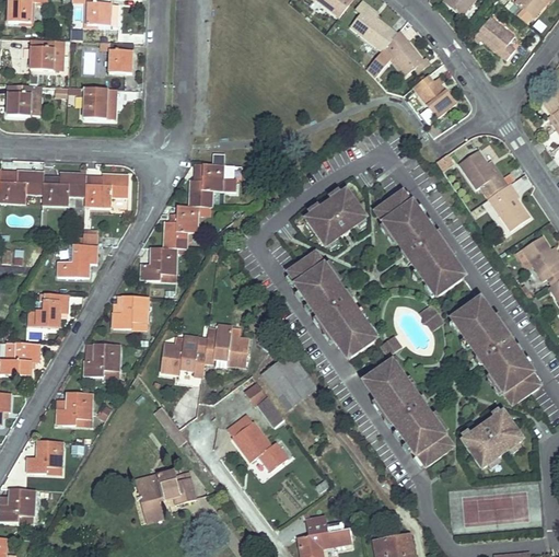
[(31,22),(32,1),(47,1),(47,0),(8,0),(11,0),(10,11),(8,11),(8,21),(8,22),(31,22)]
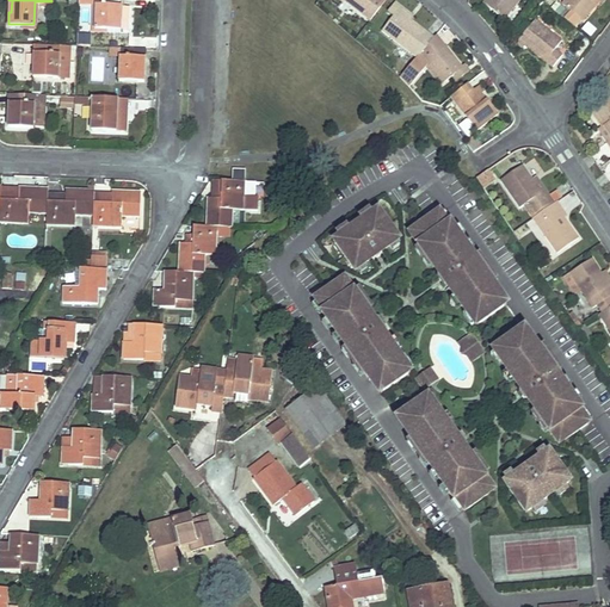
[(118,28),(121,4),(121,0),(78,0),(78,2),(79,2),(96,4),(94,26),(118,28)]
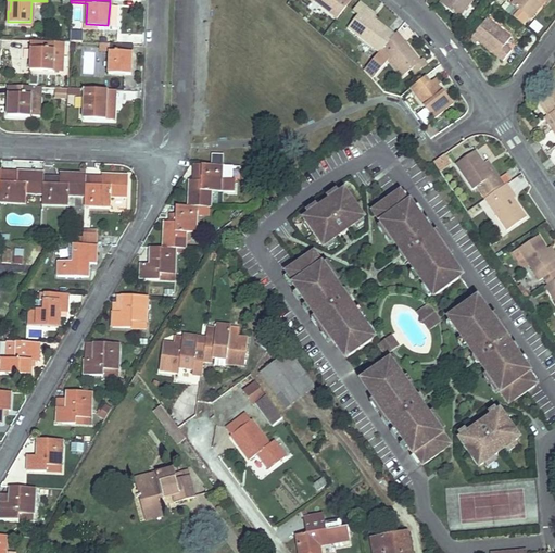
[(316,0),(337,16),(347,3),(342,0),(316,0)]
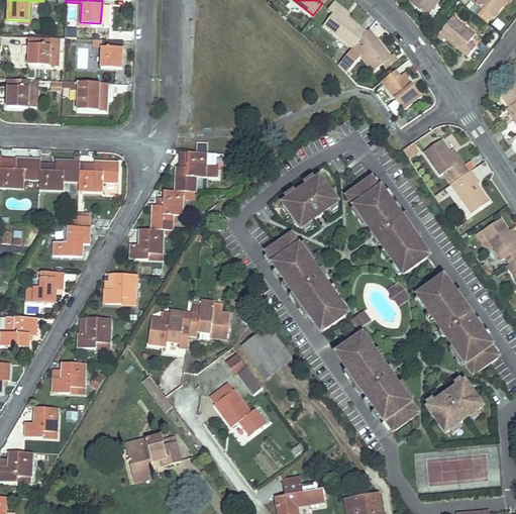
[(350,11),(336,0),(334,0),(328,8),(332,11),(333,12),(337,6),(338,7),(347,14),(348,14),(350,11)]
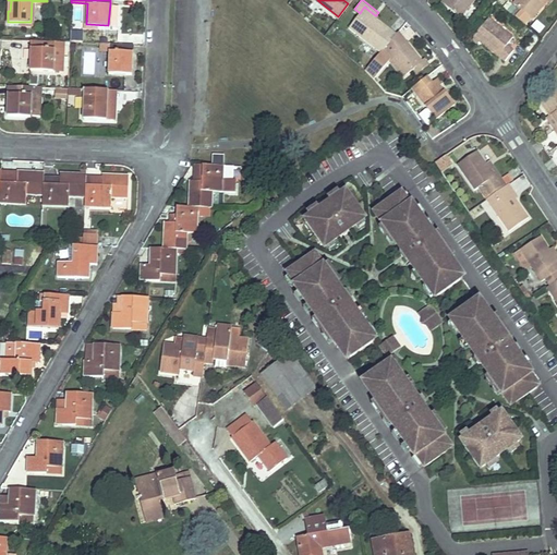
[(460,16),(472,0),(440,0),(440,1),(460,16)]
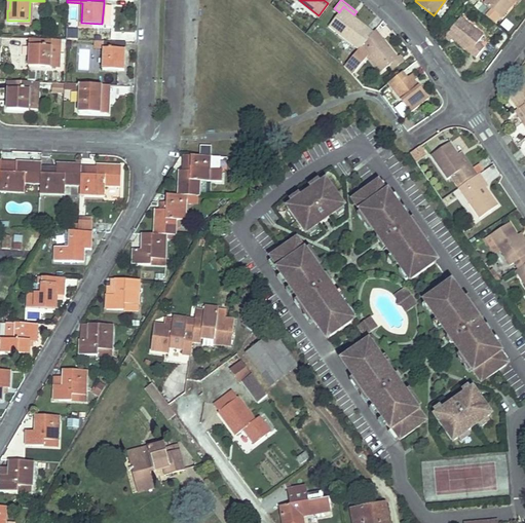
[(484,0),(483,1),(487,5),(490,8),(485,14),(492,21),(497,13),(499,15),(510,4),(504,0),(484,0)]
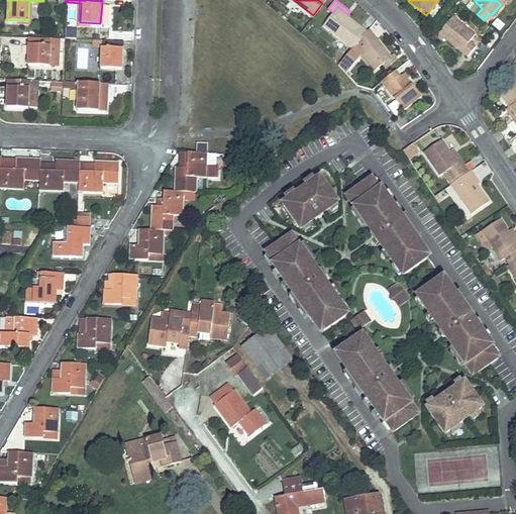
[(108,24),(110,3),(109,3),(102,3),(100,23),(108,24)]
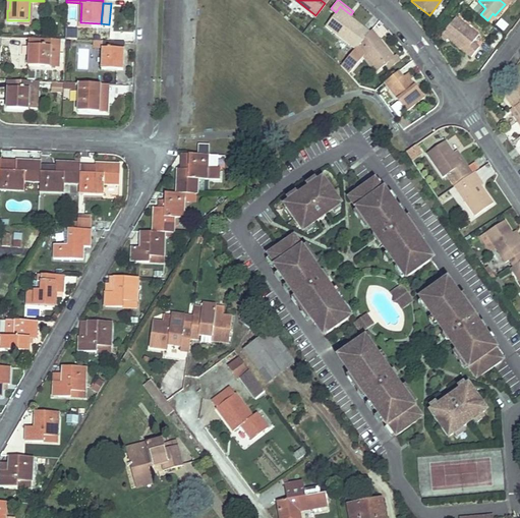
[(480,14),(485,8),(482,5),(477,11),(480,14)]
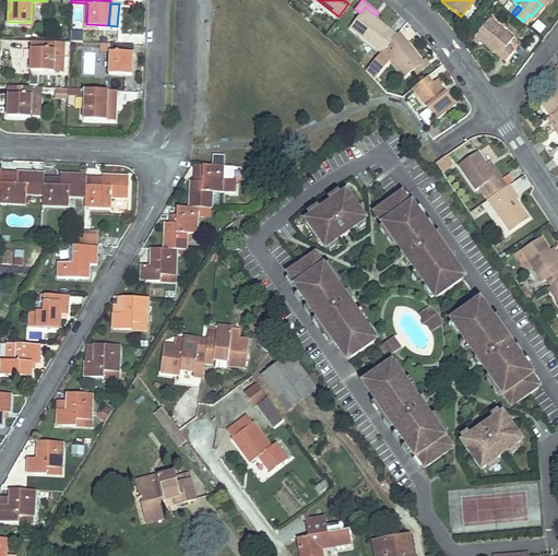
[(396,32),(376,15),(366,8),(365,7),(360,13),(349,26),(381,51),(384,47),(386,46),(390,39),(396,32)]
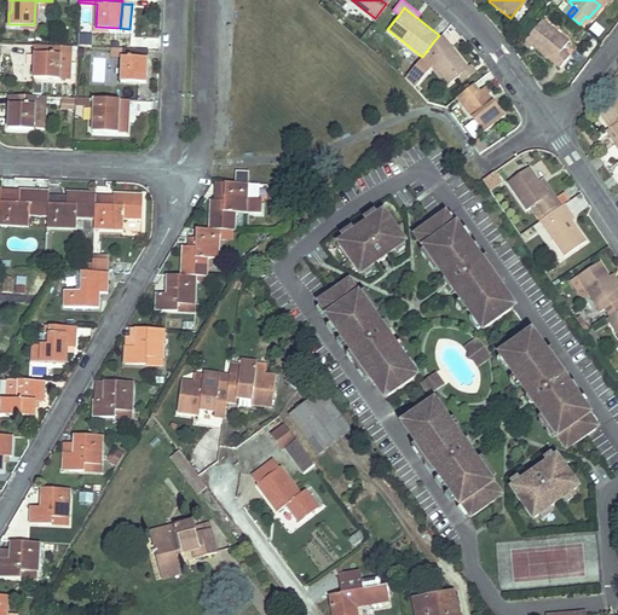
[(561,47),(569,39),(541,18),(530,32),(542,41),(537,47),(537,48),(559,65),(570,53),(561,47)]
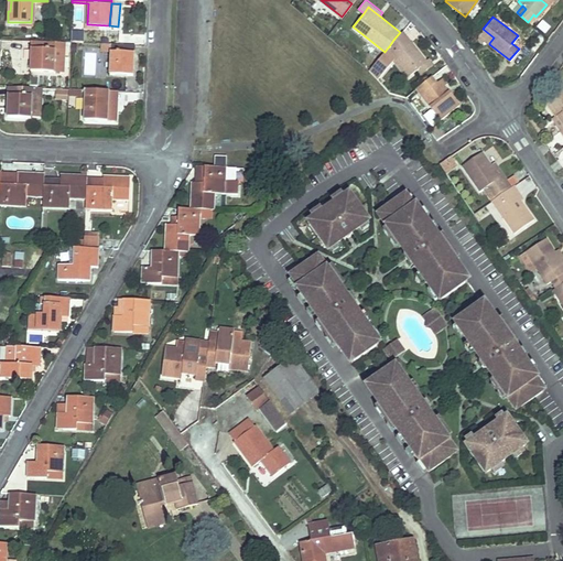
[(425,60),(402,29),(400,32),(393,40),(400,49),(399,50),(394,53),(393,54),(394,56),(408,73),(409,74),(417,67),(425,60)]
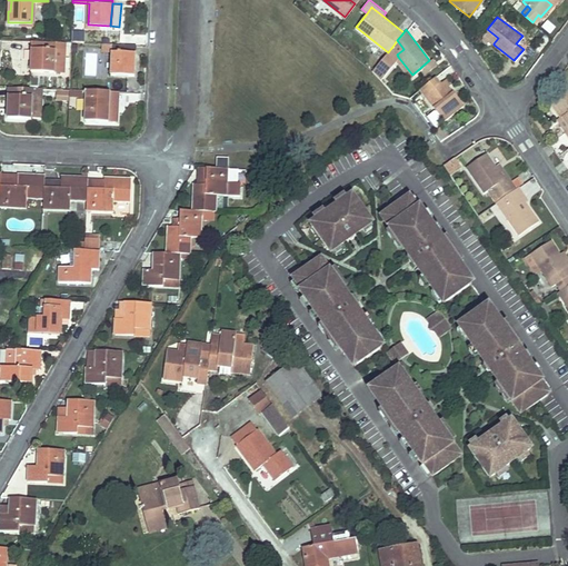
[(498,38),(487,29),(480,37),(480,38),(485,41),(487,39),(494,45),(494,43),(498,38)]
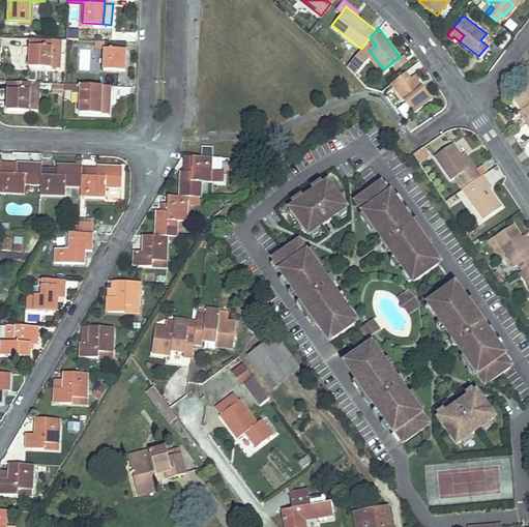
[(50,66),(51,37),(30,36),(29,45),(32,45),(31,55),(29,54),(28,65),(50,66)]
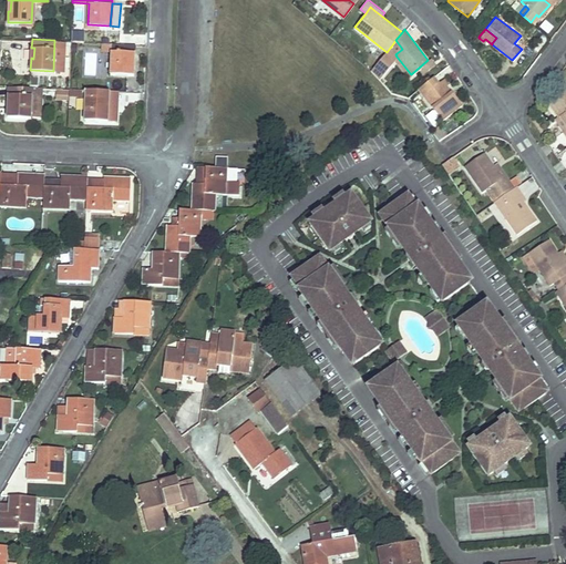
[(63,71),(65,40),(64,40),(55,40),(54,40),(53,71),(63,71)]
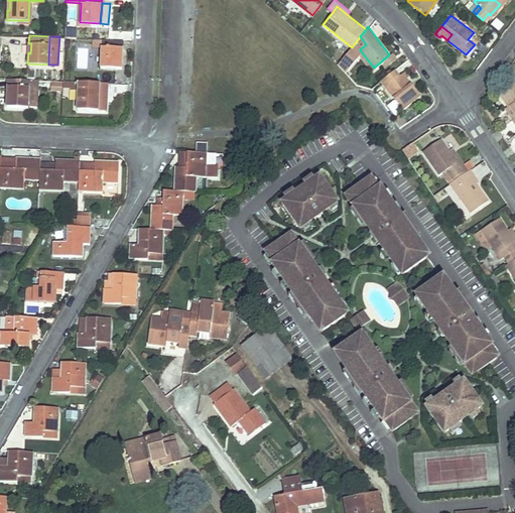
[(366,44),(360,36),(356,42),(355,43),(360,49),(361,48),(365,45),(366,44)]
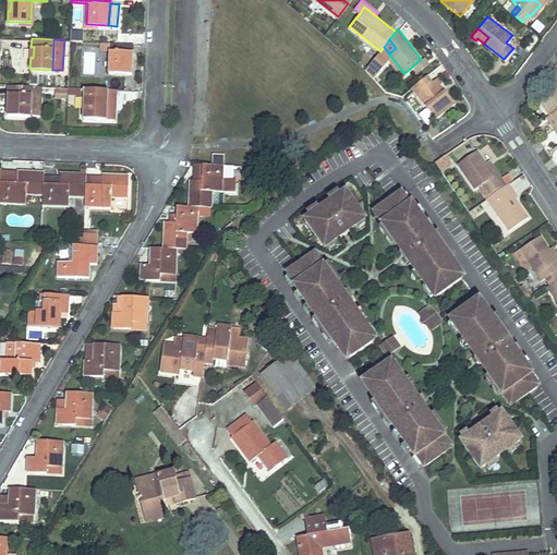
[(130,61),(130,51),(132,51),(132,43),(109,41),(108,72),(131,73),(131,61),(130,61)]
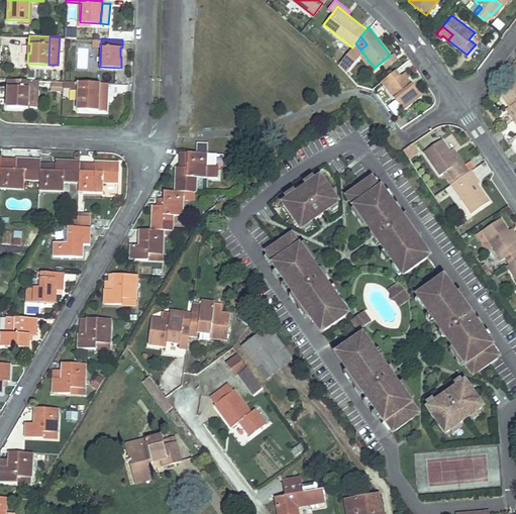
[(374,67),(362,52),(360,49),(357,53),(358,54),(371,70),(372,70),(375,68),(374,67)]
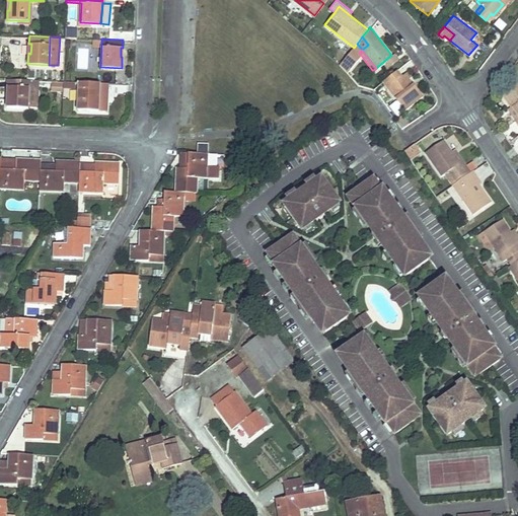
[(387,67),(397,59),(396,59),(393,54),(391,55),(383,62),(387,66),(387,67)]
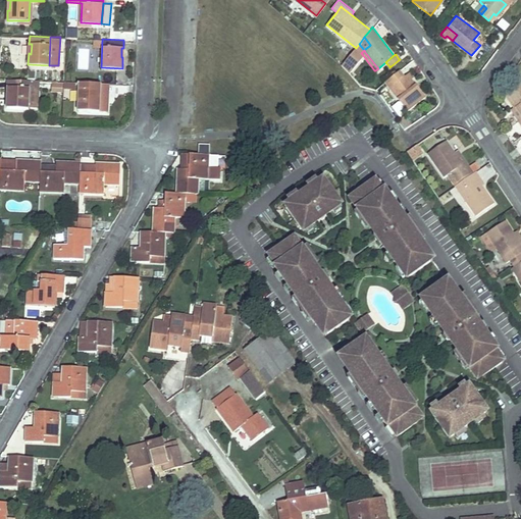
[(425,95),(415,83),(412,86),(403,74),(399,69),(384,81),(406,110),(425,95)]
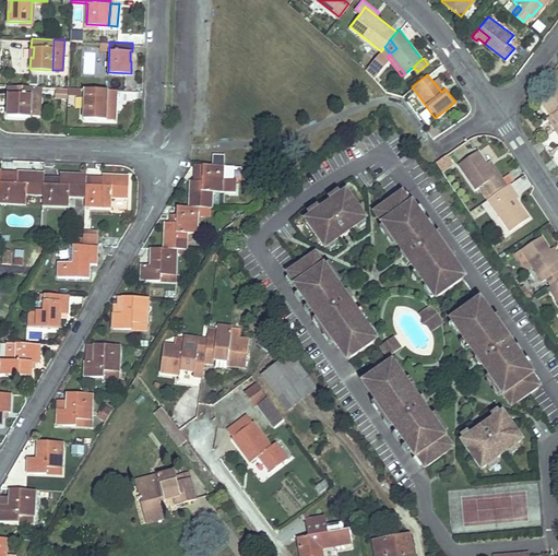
[(442,82),(438,75),(431,80),(441,92),(444,89),(441,83),(442,82)]
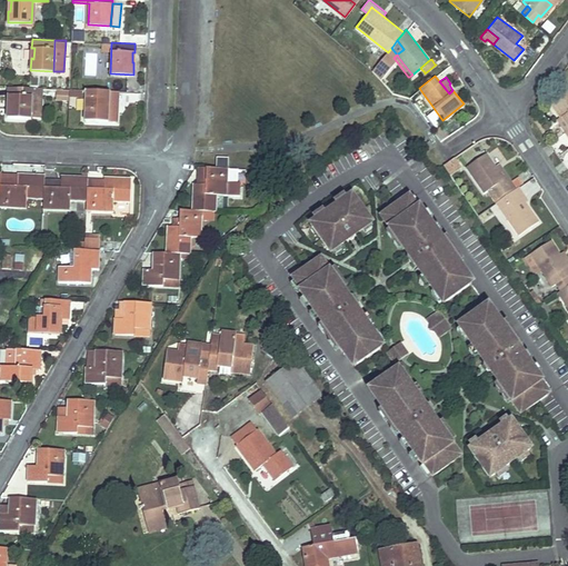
[(31,93),(31,87),(8,86),(7,95),(8,95),(9,95),(9,105),(7,105),(7,115),(30,116),(30,112),(40,113),(40,93),(31,93)]
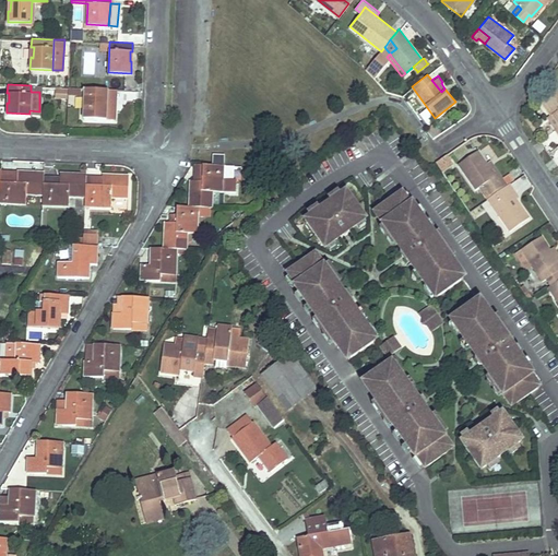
[(106,116),(106,87),(84,87),(84,94),(83,116),(106,116)]
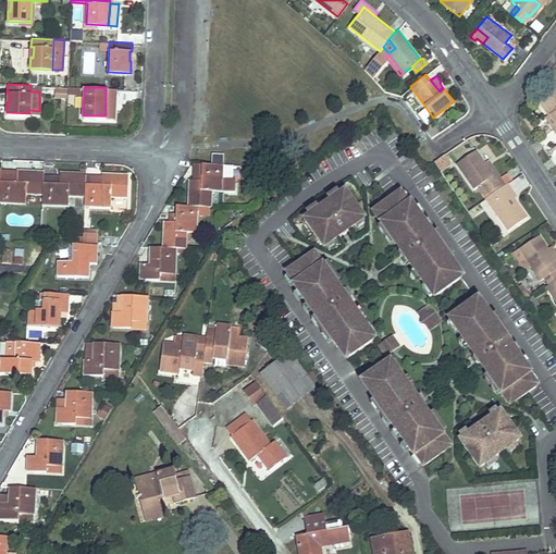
[(114,117),(116,88),(115,88),(106,87),(106,115),(114,117)]
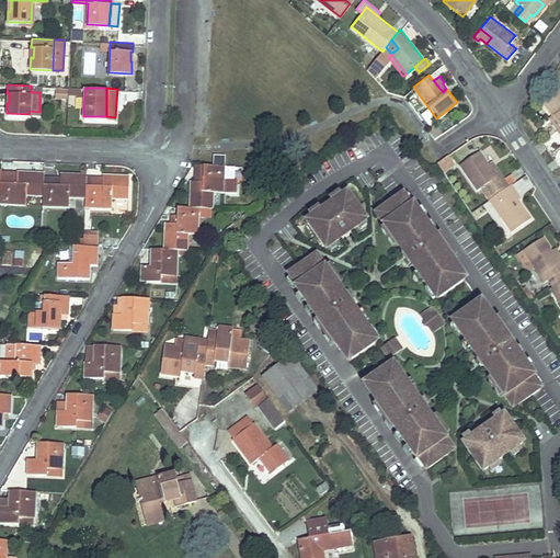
[(559,88),(543,101),(551,114),(552,113),(559,124),(559,88)]
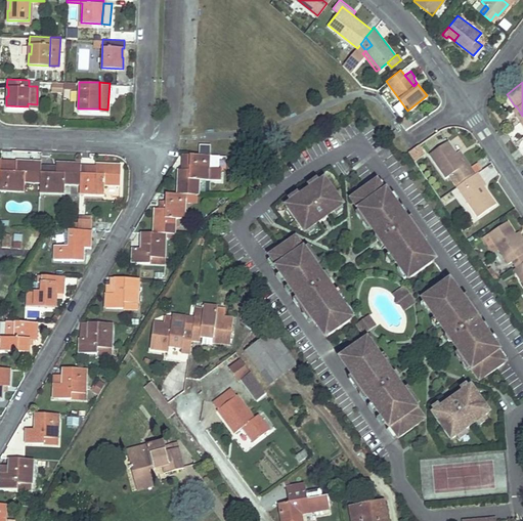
[(522,123),(522,116),(516,105),(515,106),(513,109),(521,120),(521,121),(522,123)]
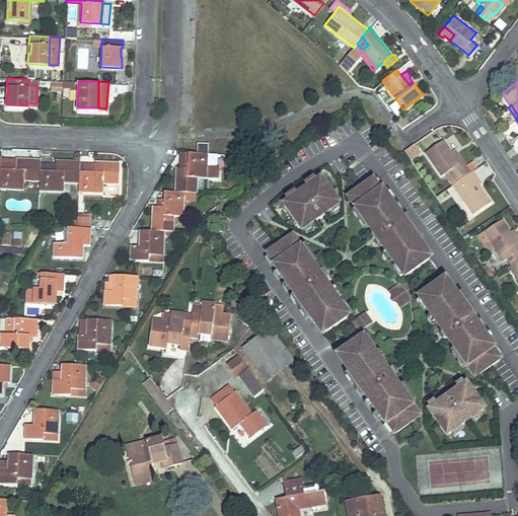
[(466,173),(451,151),(443,138),(424,151),(440,174),(445,171),(448,169),(456,180),(466,173)]
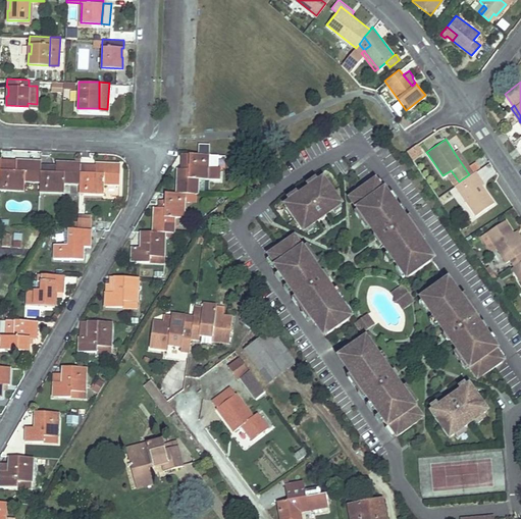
[(209,153),(209,143),(198,142),(198,152),(209,153)]
